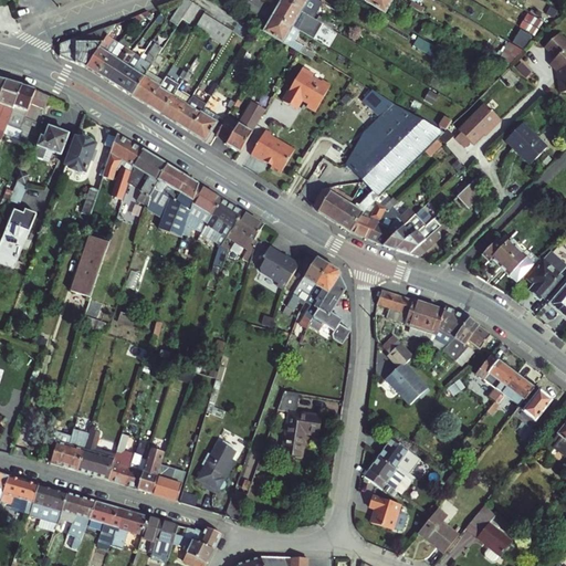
[(181,19),(191,3),(186,0),(185,0),(170,20),(177,24),(181,19)]
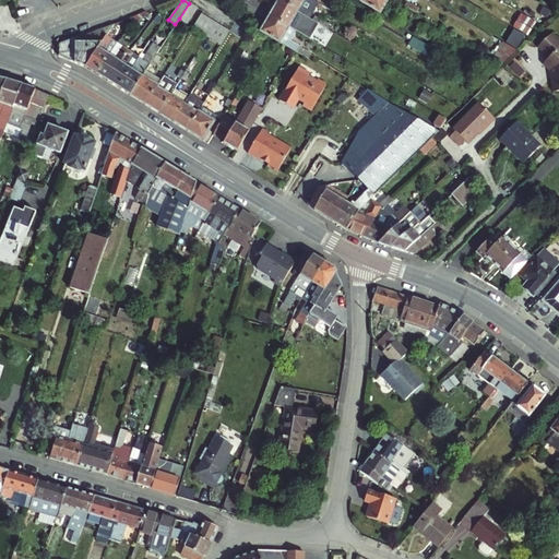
[(278,0),(278,1),(297,12),(304,0),(278,0)]
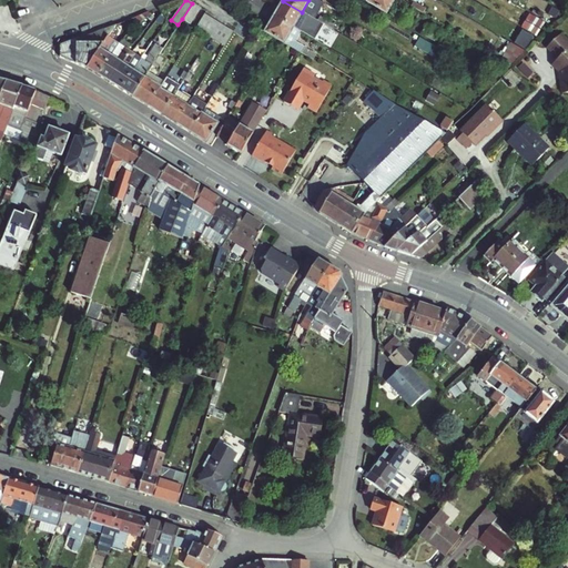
[(314,0),(308,0),(302,12),(310,16),(317,1),(314,0)]
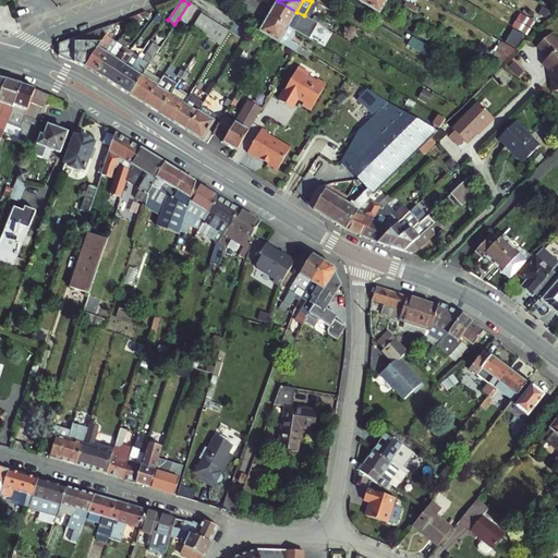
[(387,0),(362,0),(361,2),(379,13),(387,0)]
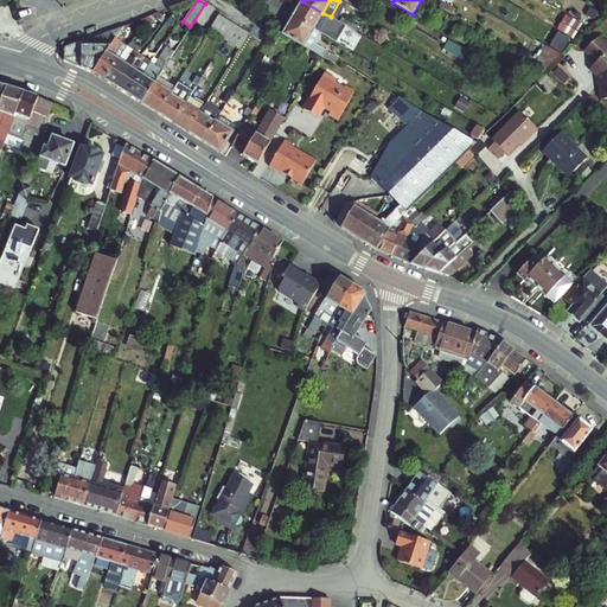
[(323,13),(302,1),(293,18),(313,30),(320,34),(337,44),(347,26),(340,23),(331,17),(323,13)]
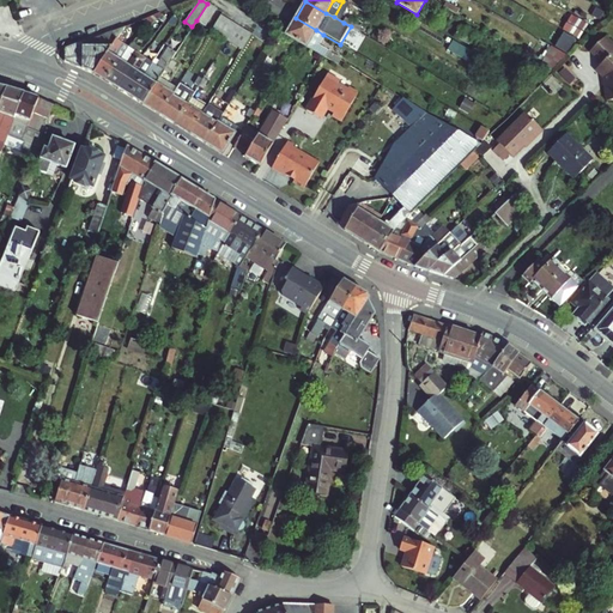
[(445,2),(443,6),(456,14),(459,10),(445,2)]
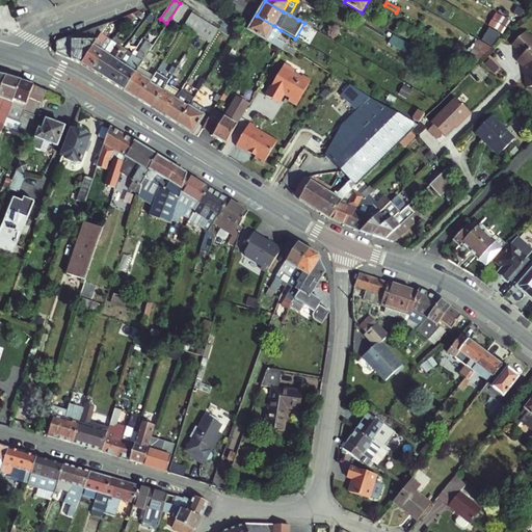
[(180,3),(170,18),(178,22),(187,7),(180,3)]
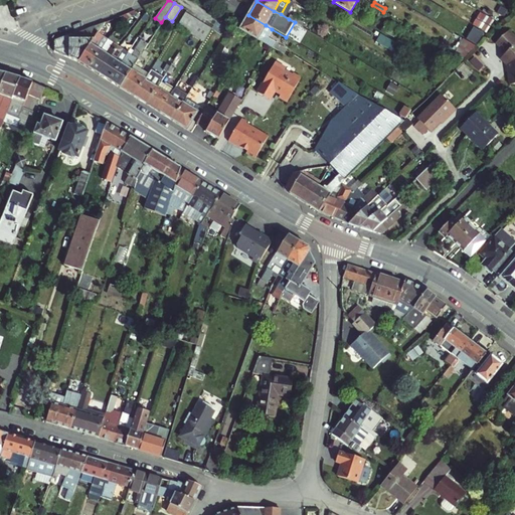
[(506,11),(500,7),(496,13),(502,17),(506,11)]
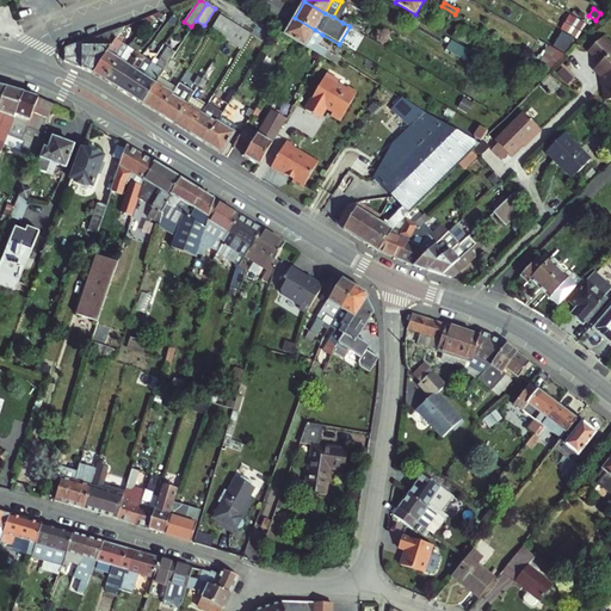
[(573,13),(556,45),(571,53),(587,20),(573,13)]
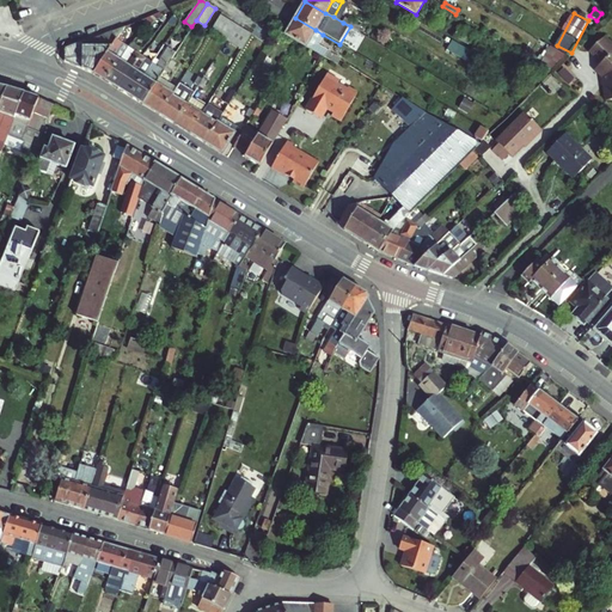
[(236,25),(220,16),(210,31),(226,41),(236,25)]
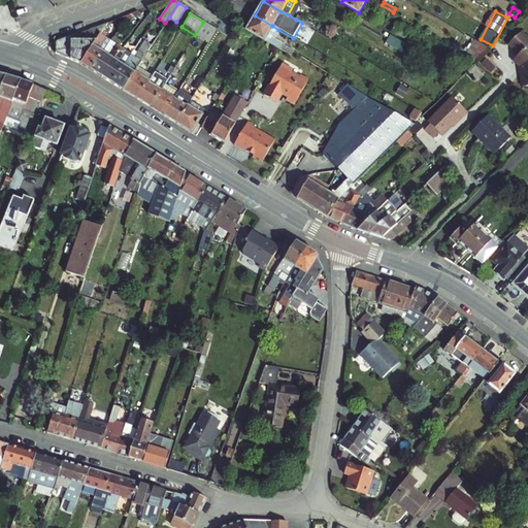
[(272,26),(255,15),(245,30),(256,36),(279,50),(291,56),(294,52),(273,39),(278,30),(272,26)]
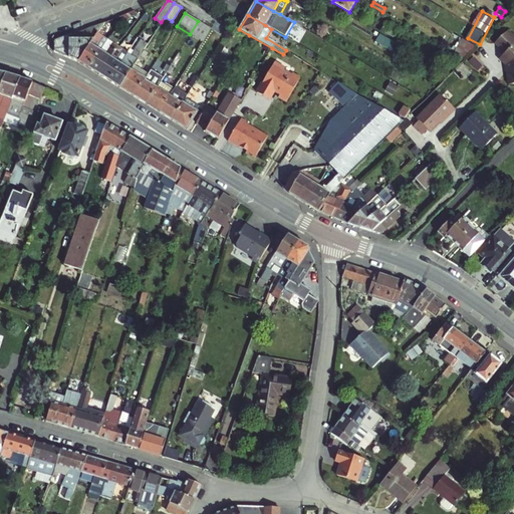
[(303,24),(290,16),(288,19),(294,22),(301,27),(303,24)]
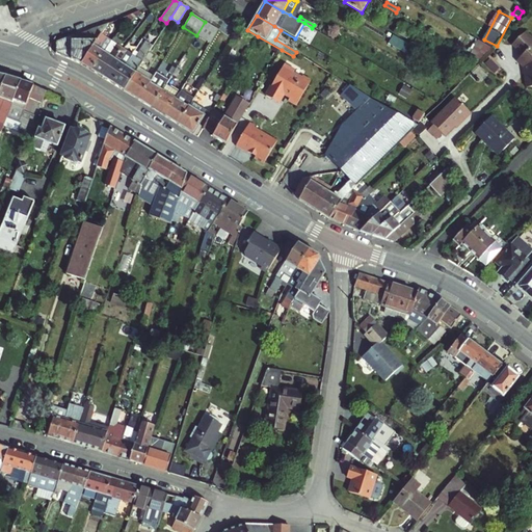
[(378,18),(376,21),(384,26),(387,23),(378,18)]
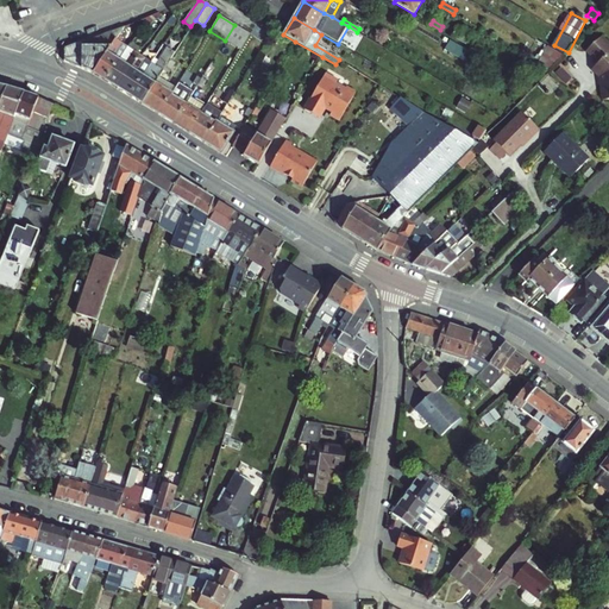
[(239,49),(250,35),(234,25),(225,41),(239,49)]
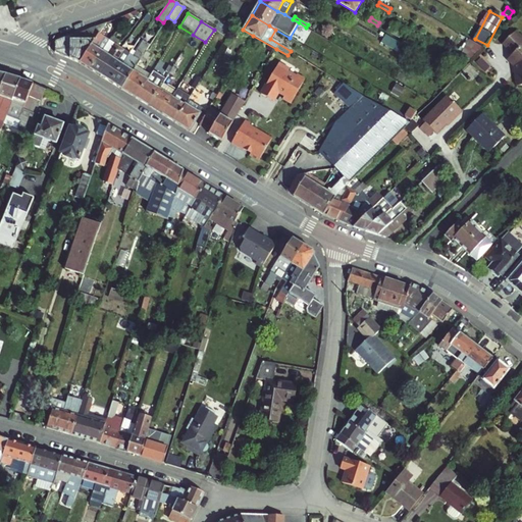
[(55,53),(80,63),(99,34),(106,23),(54,42),(55,53)]
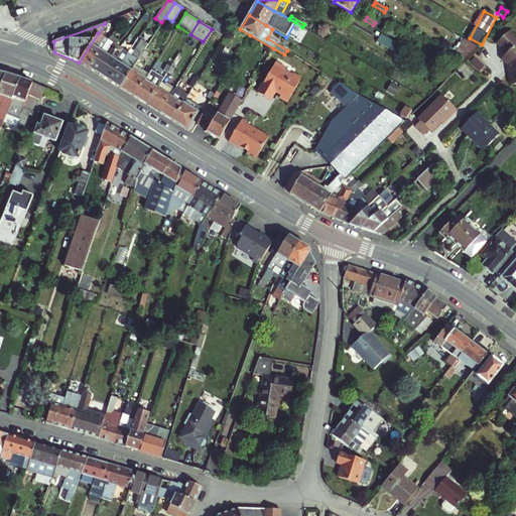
[(393,37),(398,28),(392,24),(391,26),(387,24),(383,31),(393,37)]
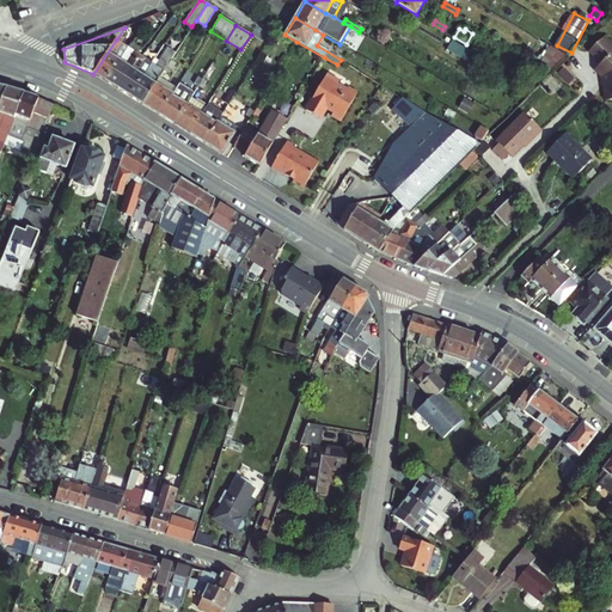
[(611,41),(607,37),(592,51),(604,65),(599,69),(609,78),(610,84),(607,84),(611,102),(611,101),(611,41)]
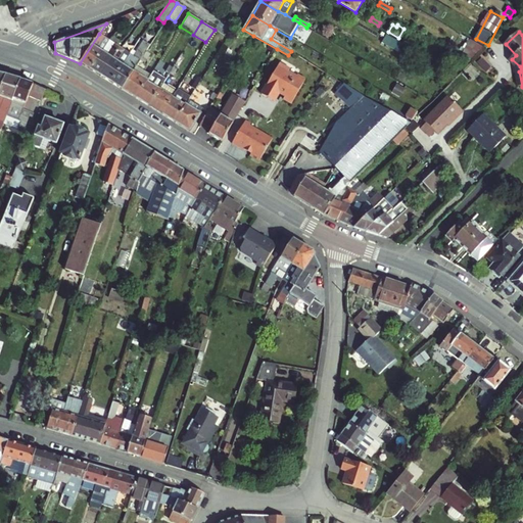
[(90,69),(102,51),(97,48),(103,37),(99,34),(80,63),(90,69)]
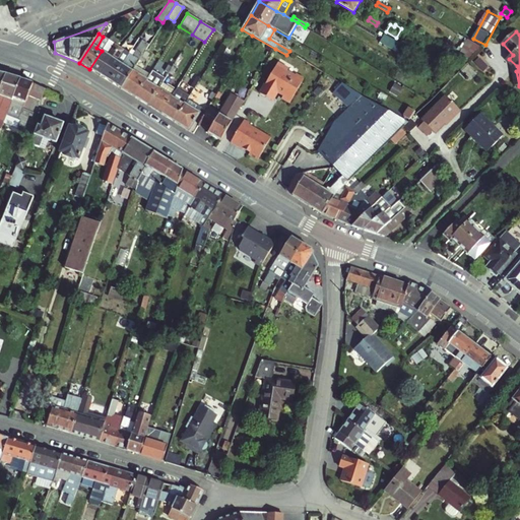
[(398,44),(384,36),(380,43),(393,51),(398,44)]
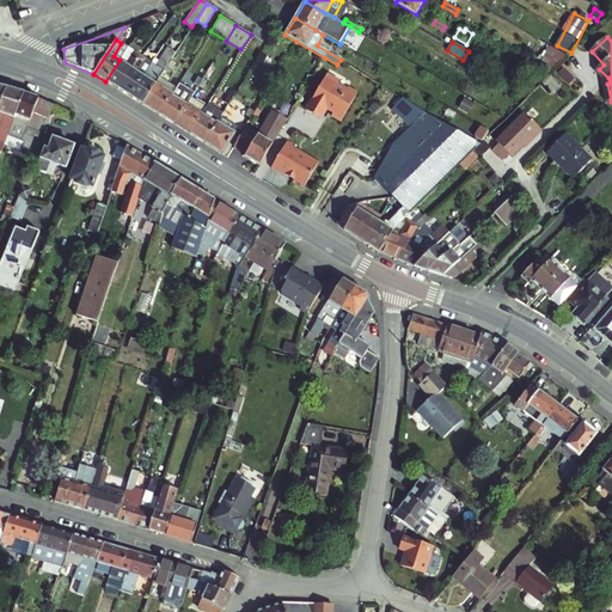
[(120,60),(128,47),(121,43),(114,56),(120,60)]
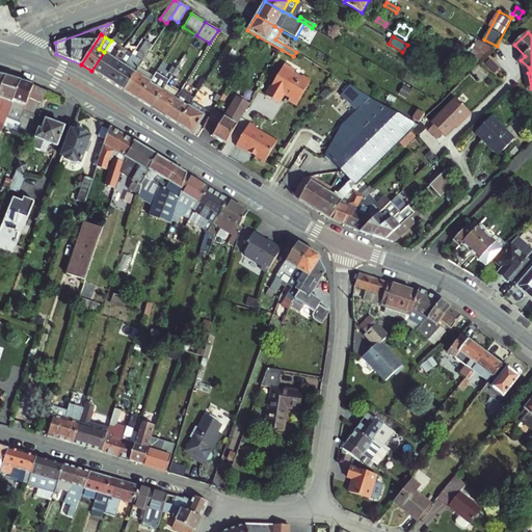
[(101,77),(121,47),(111,41),(104,52),(91,71),(96,74),(101,77)]
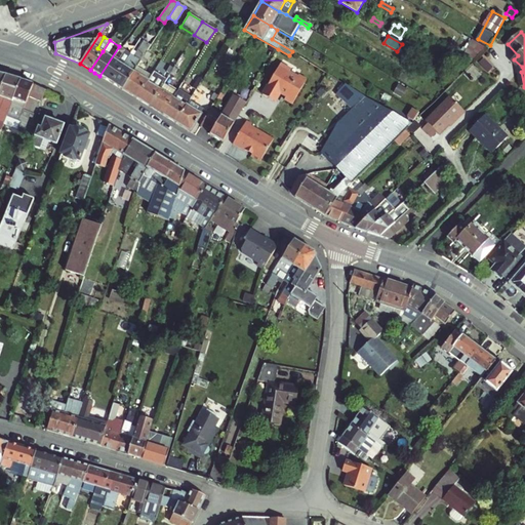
[(121,88),(132,71),(136,65),(140,58),(146,50),(150,44),(143,40),(133,55),(130,52),(122,64),(110,82),(121,88)]
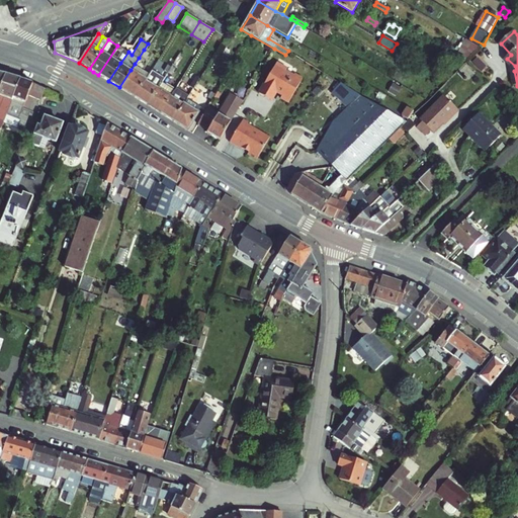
[(469,61),(481,49),(473,45),(462,57),(469,61)]
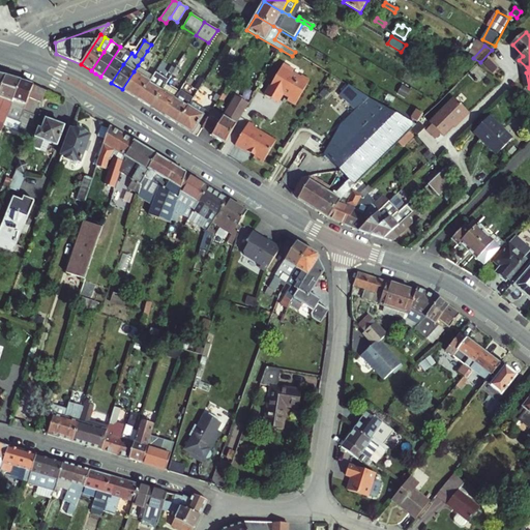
[(111,83),(123,64),(119,61),(126,50),(120,47),(100,77),(111,83)]
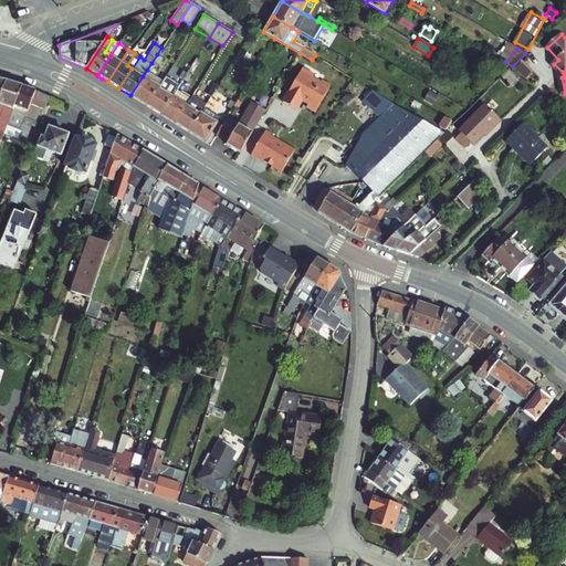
[(132,69),(140,56),(135,53),(127,65),(132,69)]
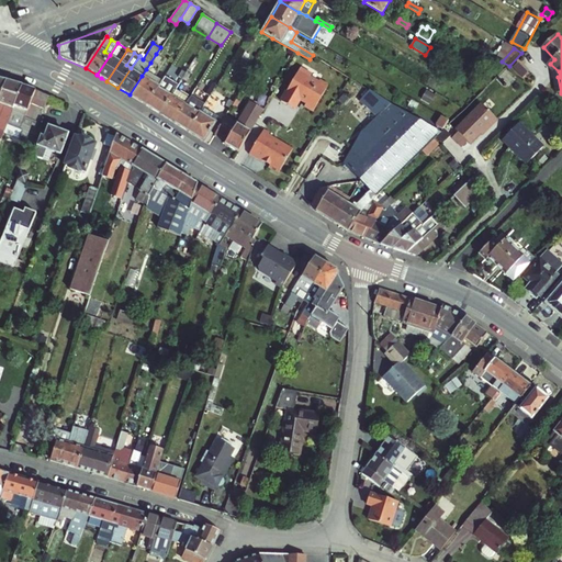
[(159,56),(156,54),(150,63),(154,65),(159,56)]
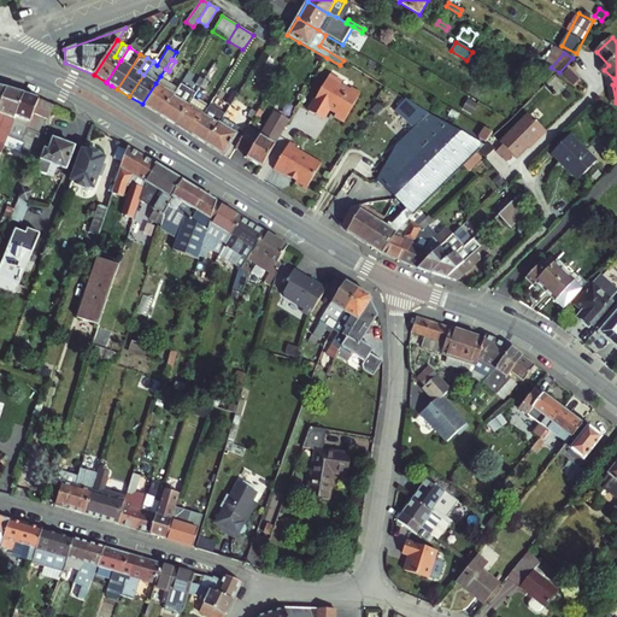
[(613,78),(604,70),(603,71),(611,81),(612,84),(615,84),(613,78)]
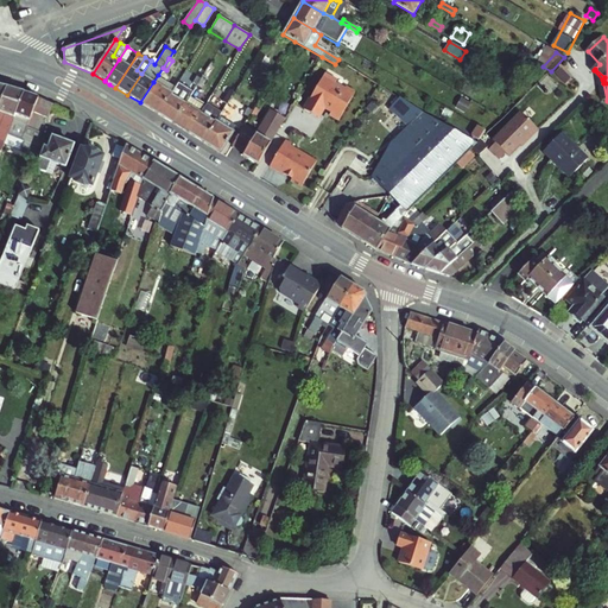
[(335,81),(323,74),(302,109),(316,118),(323,108),(329,112),(327,115),(336,121),(353,94),(343,88),(342,90),(334,84),(335,81)]
